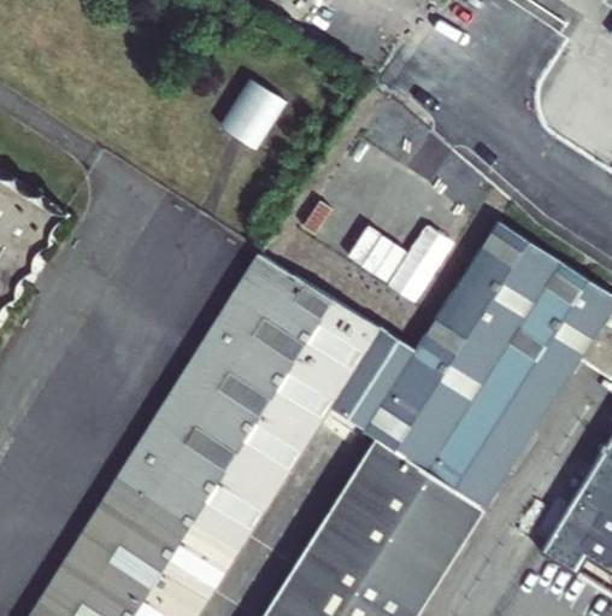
[(253,146),(284,98),(246,72),(215,121),(253,146)]
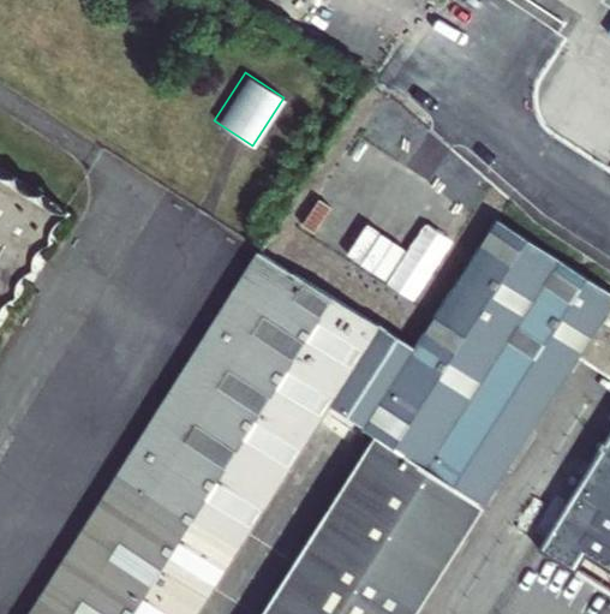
[(289,218),(321,240),(363,180),(333,159),(289,218)]
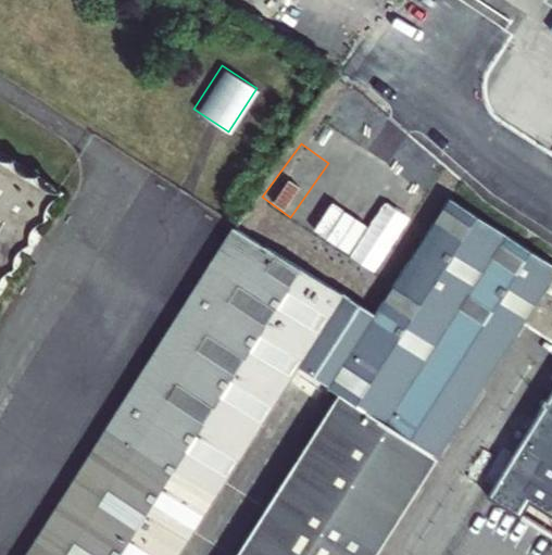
[(0,278),(52,196),(0,162),(0,278)]
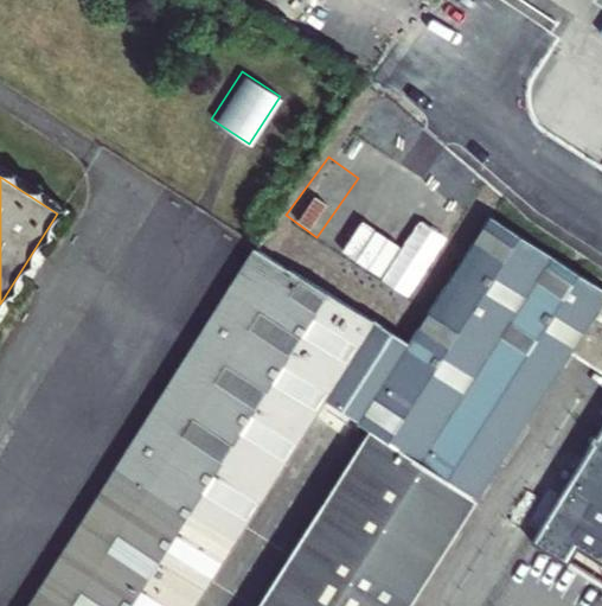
[(253,252),(26,605),(190,605),(322,397),(358,420),(357,423),(375,434),(264,605),(399,605),(565,348),(601,370),(601,423),(529,542),(567,566),(552,589),(580,605),(601,605),(601,288),(490,217),(415,333),(408,344),(371,321),(370,323),(253,252)]
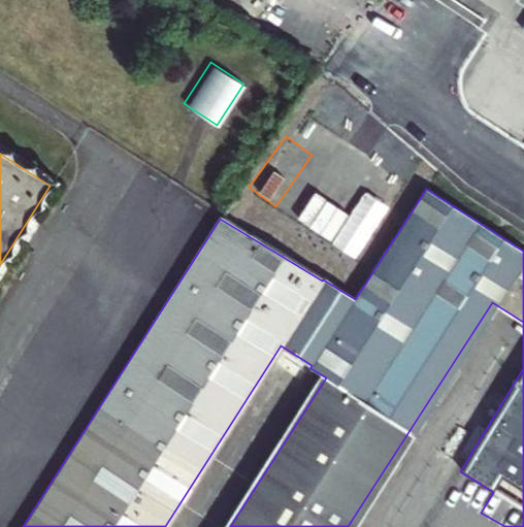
[(208,526),(272,426),(253,414),(181,526),(208,526)]
